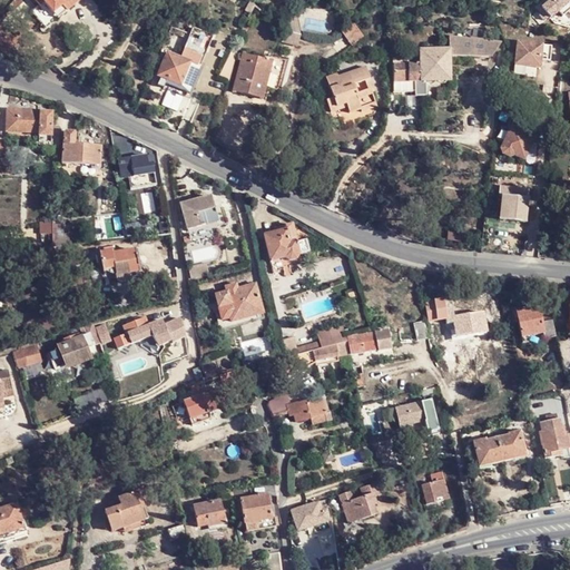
[(75,5),(69,0),(52,16),(43,6),(40,8),(32,15),(47,30),(75,5)]
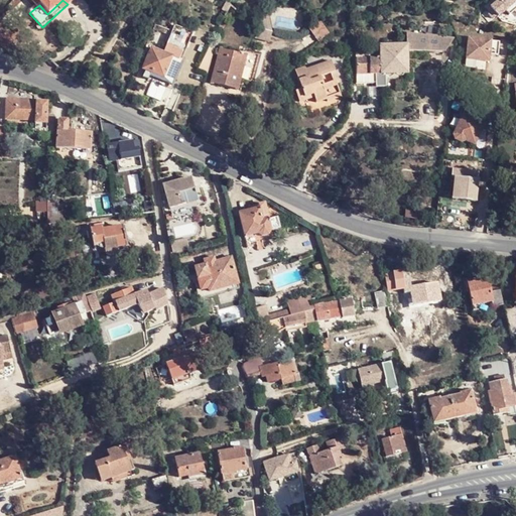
[(62,0),(30,0),(36,7),(39,5),(47,14),(62,0)]
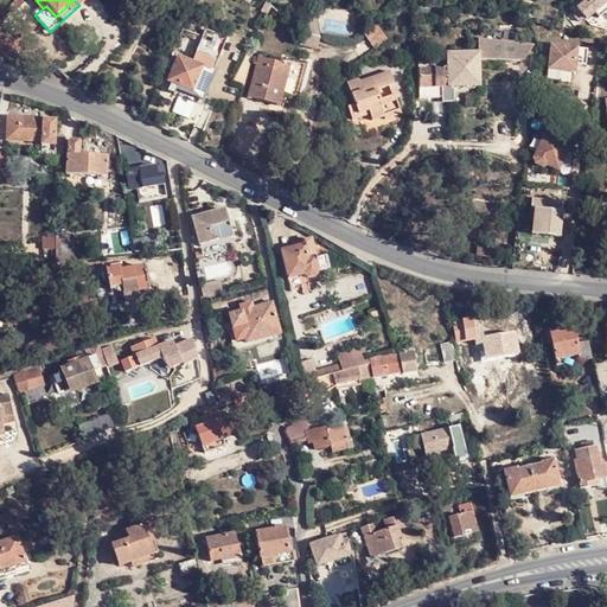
[(583,0),(579,0),(569,8),(582,24),(606,1),(606,0),(589,0),(587,2),(583,0)]
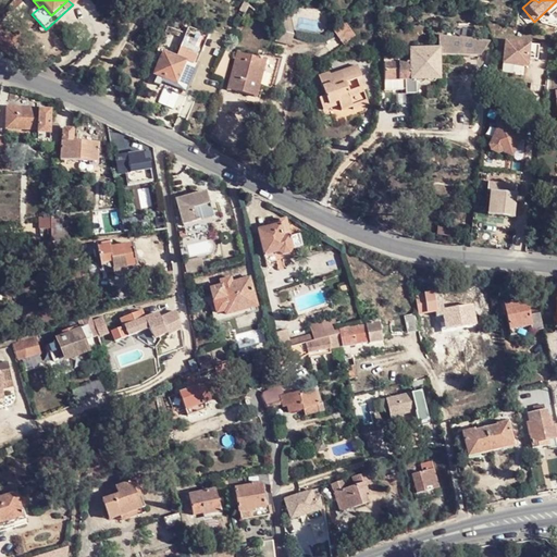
[(484,13),(485,20),(502,24),(498,10),(484,13)]
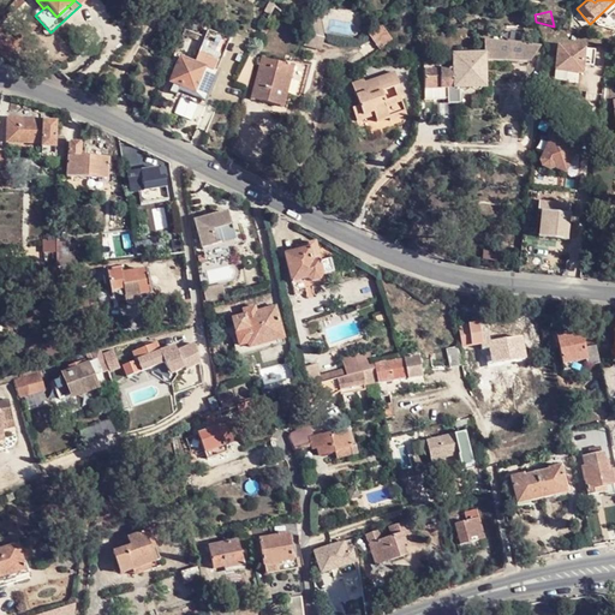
[(406,29),(378,30),(383,47),(406,29)]
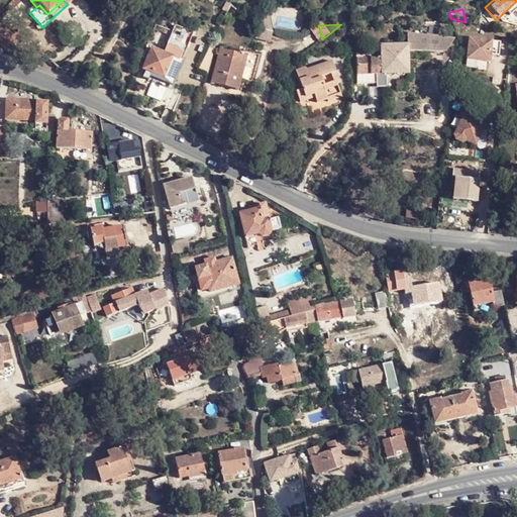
[(413,34),(413,38),(414,38),(413,50),(421,50),(421,44),(428,44),(428,34),(413,34)]
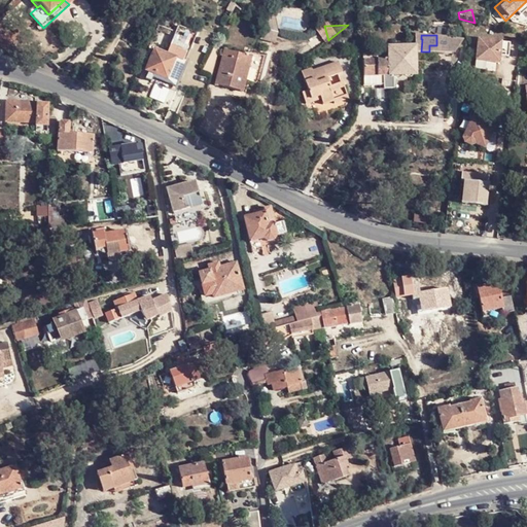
[(429,45),(429,51),(453,51),(461,35),(436,35),(436,45),(429,45)]
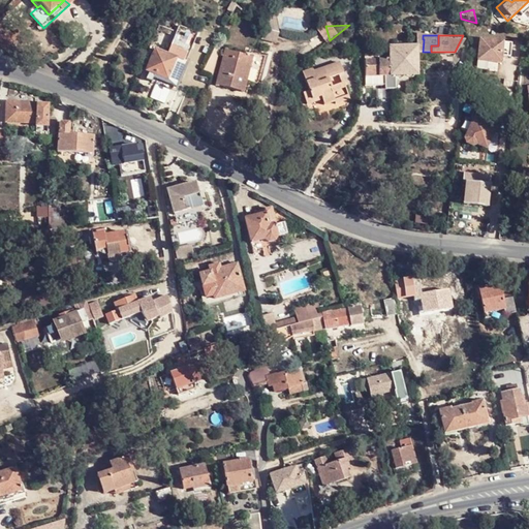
[(417,48),(416,49),(390,49),(391,62),(376,62),(365,62),(365,76),(384,76),(395,76),(417,76),(417,52),(417,48)]
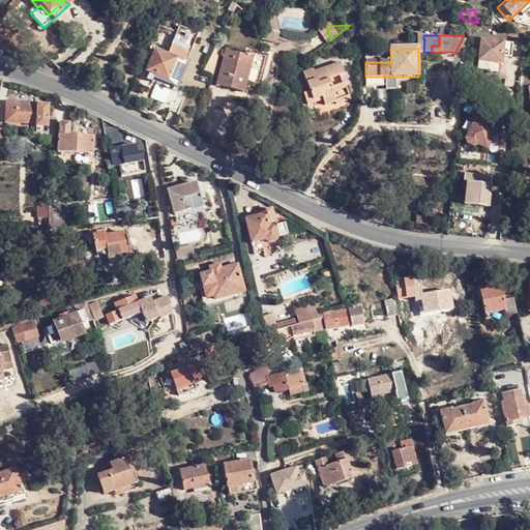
[(170,49),(167,57),(178,62),(180,63),(184,55),(170,49)]
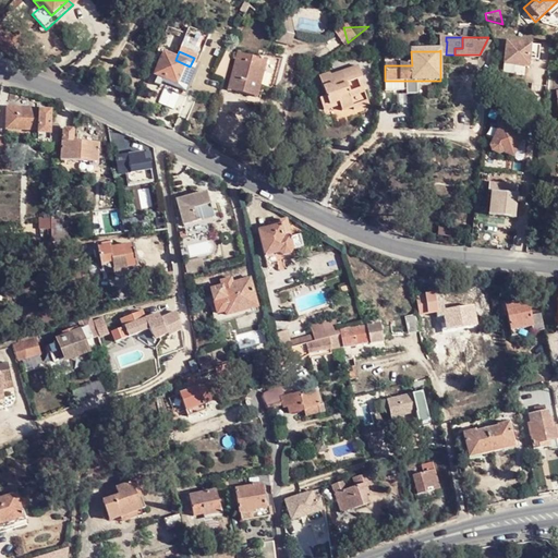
[(232,52),(227,51),(217,71),(222,73),(219,81),(223,82),(232,52)]
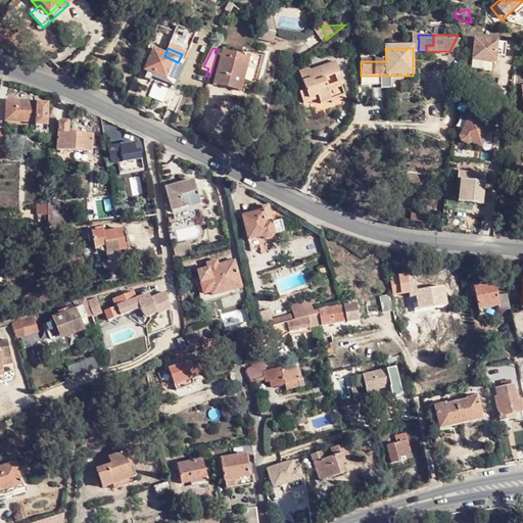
[(240,92),(249,58),(223,50),(214,85),(240,92)]
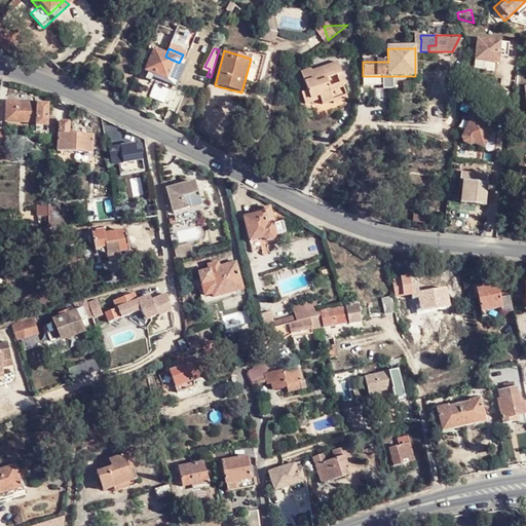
[(165,57),(155,51),(146,73),(167,82),(177,62),(165,57)]
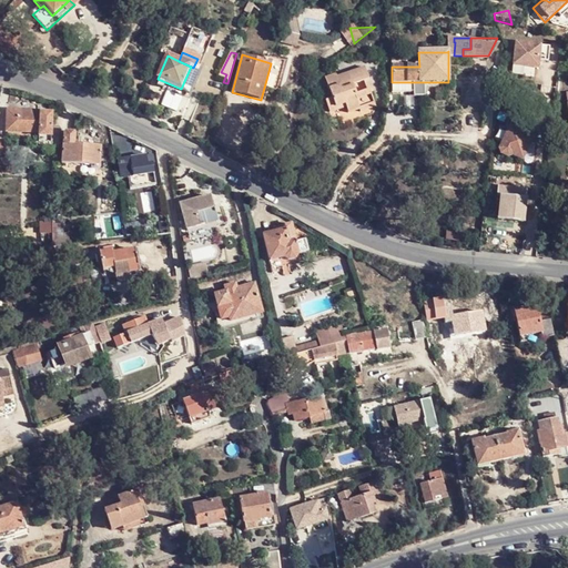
[(554,67),(524,56),(520,63),(550,74),(554,67)]
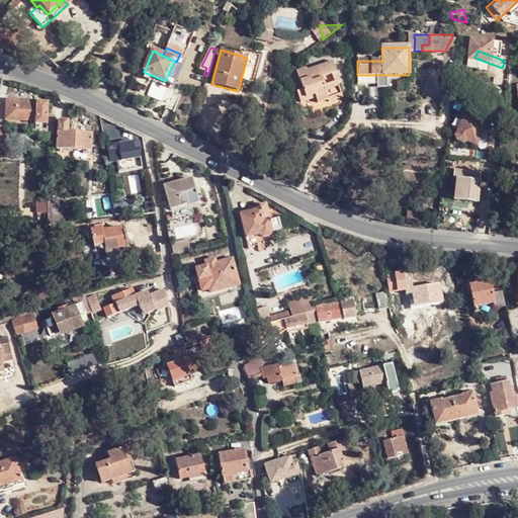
[(356,53),(357,61),(368,61),(368,53),(356,53)]
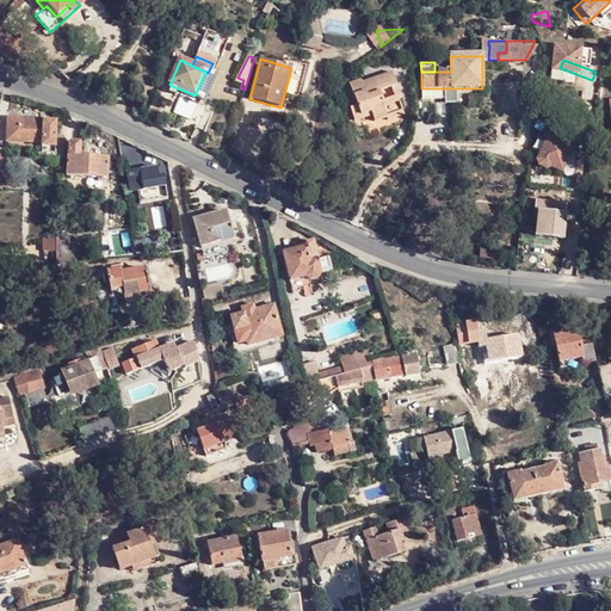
[(397,102),(405,105),(399,76),(368,82),(368,79),(355,82),(359,104),(386,104),(384,93),(396,91),(397,102)]
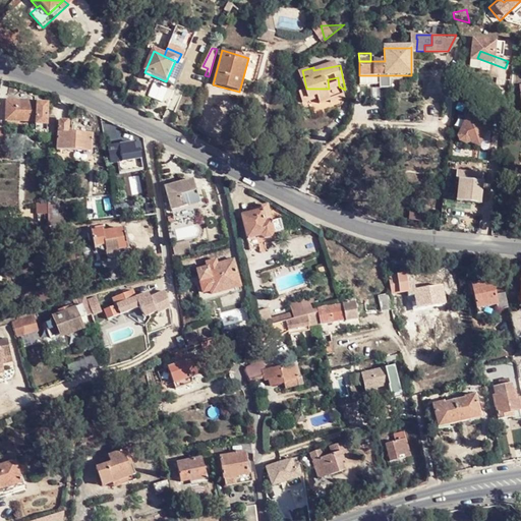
[(379,75),(359,75),(359,85),(379,87),(379,75)]
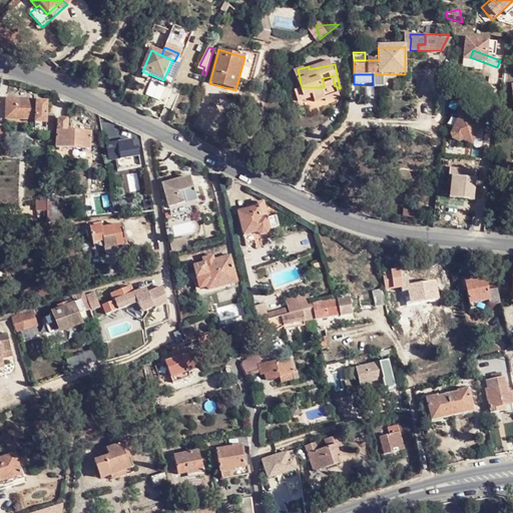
[(384,88),(383,74),(373,74),(373,85),(373,88),(384,88)]
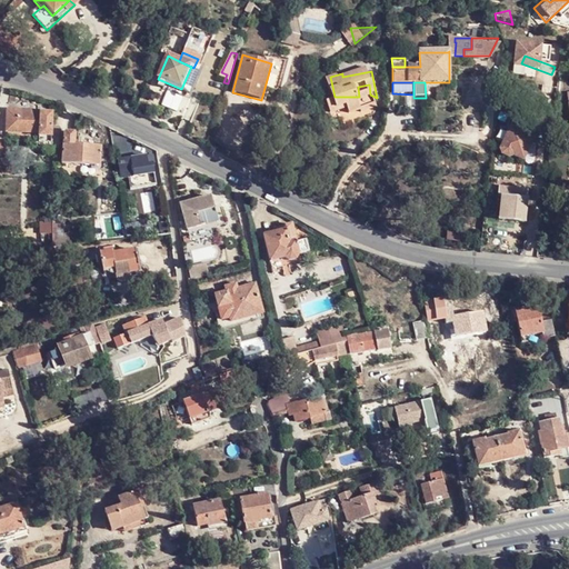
[(359,97),(335,97),(328,99),(330,111),(347,108),(348,115),(360,112),(360,116),(376,112),(372,99),(377,98),(370,95),(359,97)]
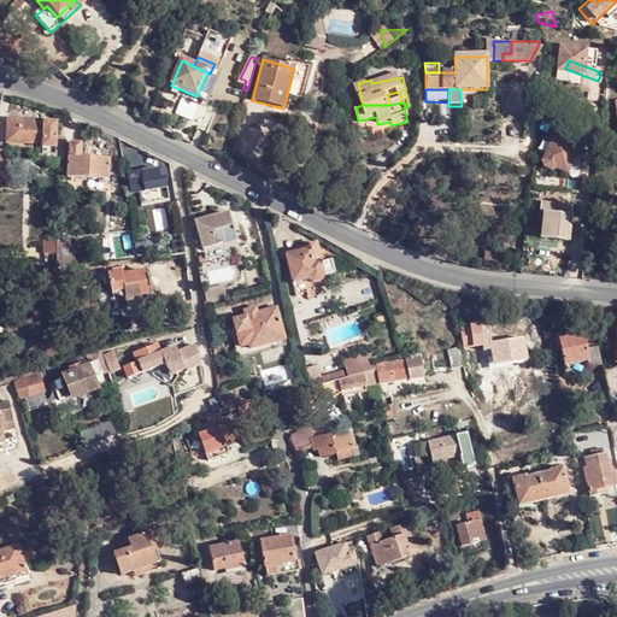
[(43,156),(54,157),(56,151),(56,136),(57,123),(46,123),(46,121),(34,121),(34,123),(24,123),(24,121),(10,119),(9,144),(43,146),(43,156)]
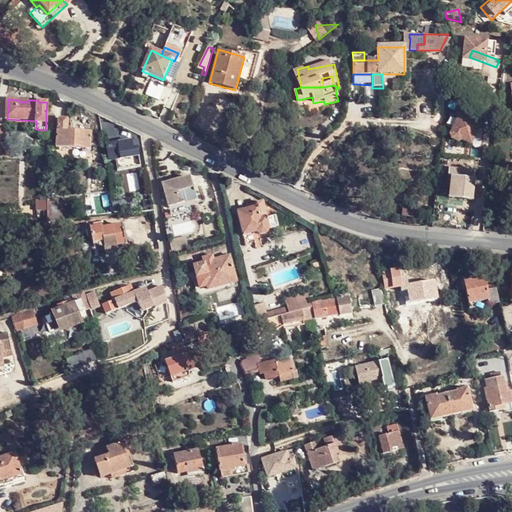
[(480,123),(459,113),(457,117),(451,114),(446,125),(452,128),(449,135),(450,139),(457,142),(460,140),(469,144),(480,123)]
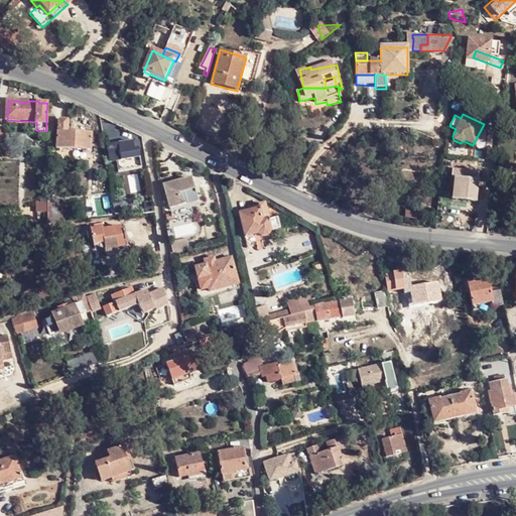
[(92,151),(93,134),(68,132),(69,124),(68,121),(59,120),(57,122),(57,149),(92,151)]
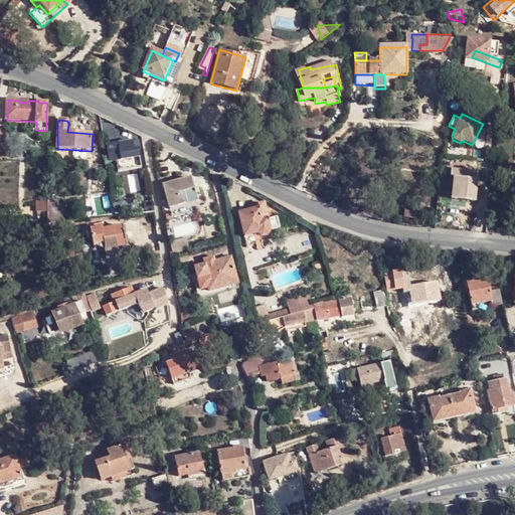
[(45,131),(45,137),(45,139),(52,140),(54,126),(46,126),(45,131)]
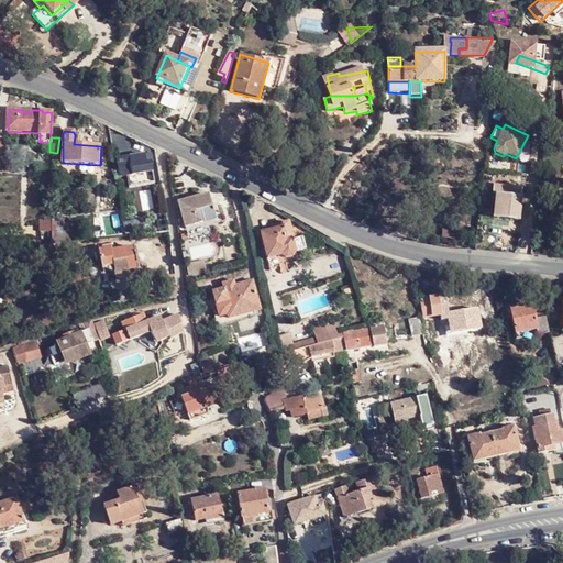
[(145,164),(144,154),(117,158),(120,178),(151,173),(150,165),(150,164),(145,164)]
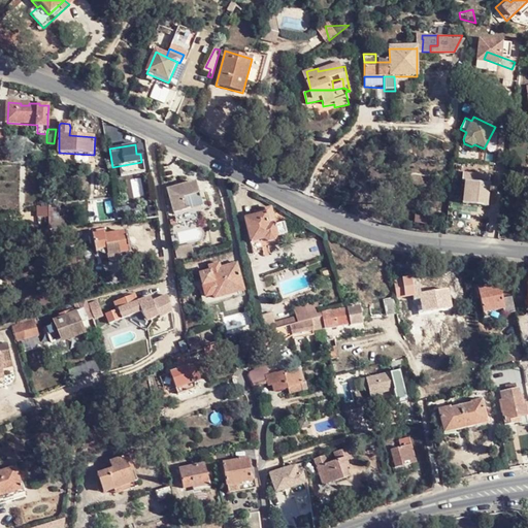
[(141,162),(119,166),(120,176),(143,173),(141,162)]
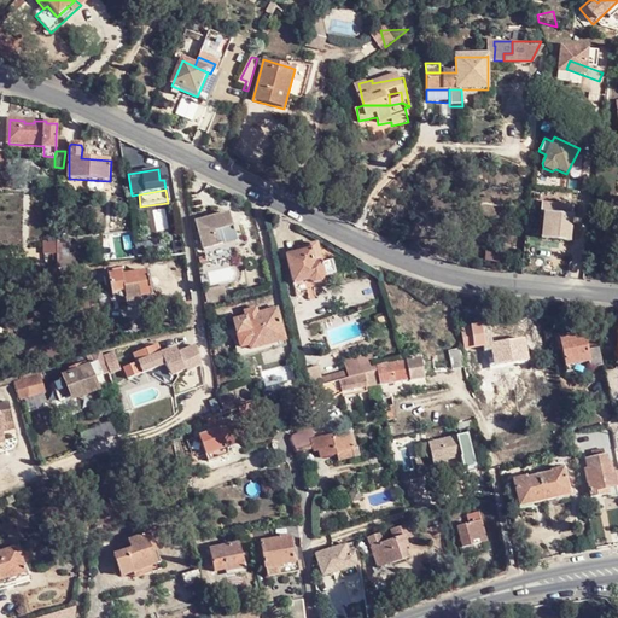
[(571,242),(573,204),(541,202),(540,239),(571,242)]
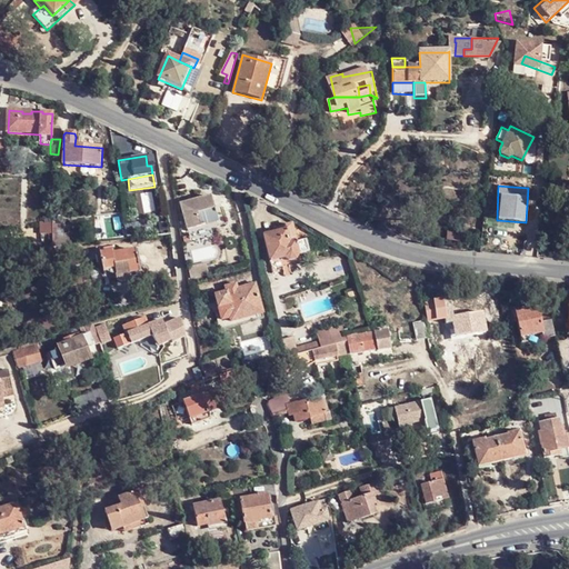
[(218,222),(211,198),(182,207),(189,230),(218,222)]
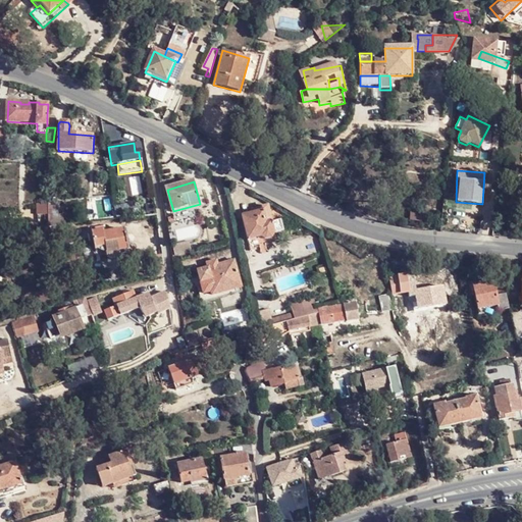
[(45,215),(46,226),(62,225),(61,212),(58,212),(57,202),(35,204),(36,216),(45,215)]
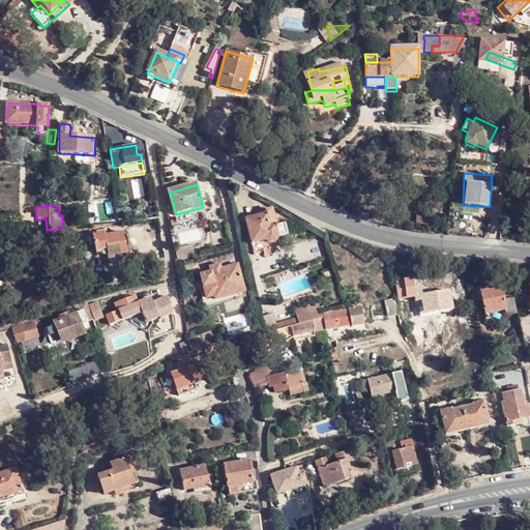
[(278,236),(272,212),(263,214),(245,218),(252,243),(266,240),(278,236)]
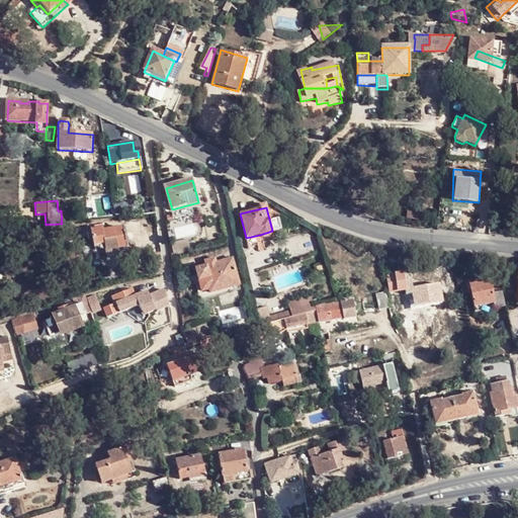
[(125,208),(127,218),(135,217),(134,208),(125,208)]
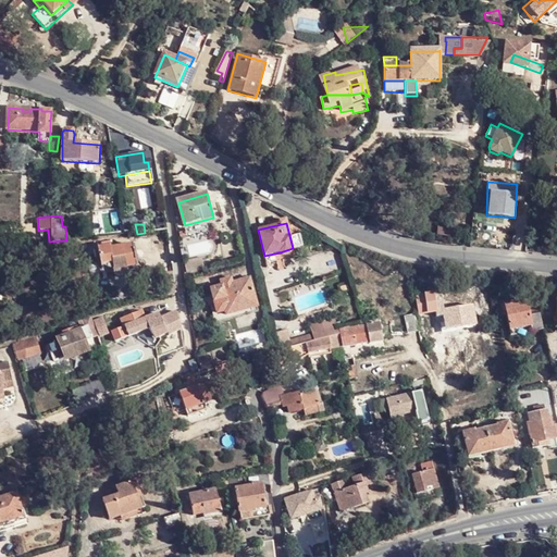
[(300,234),(289,236),(293,248),(302,246),(300,234)]
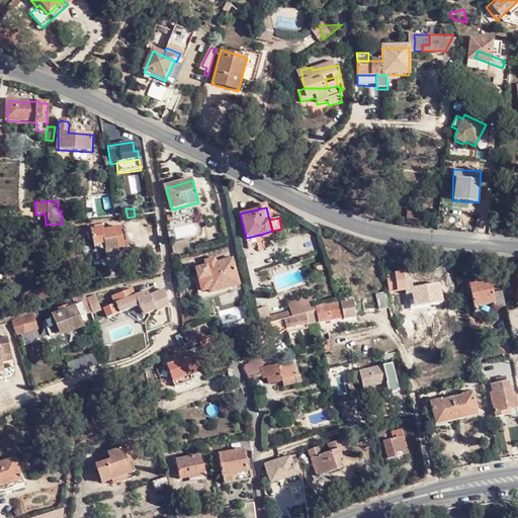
[(94,256),(114,252),(112,242),(110,235),(91,240),(83,243),(83,248),(85,254),(93,252),(94,256)]
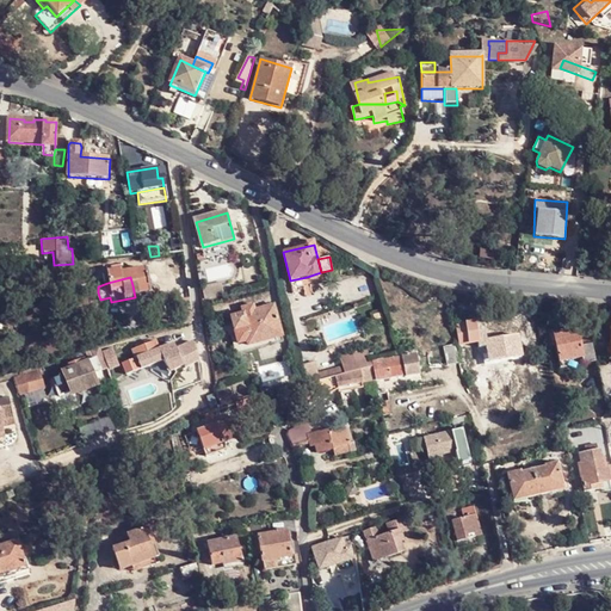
[(133,285),(135,297),(146,295),(143,283),(133,285)]
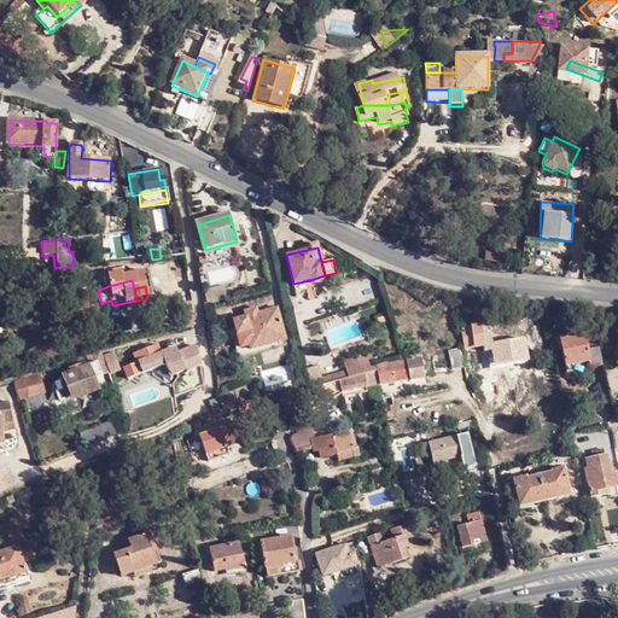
[(226,296),(223,286),(204,291),(207,301),(226,296)]
